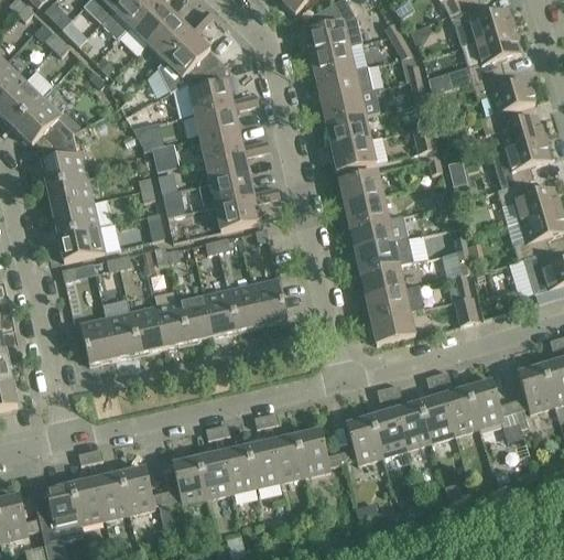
[(9,6),(17,13),(25,6),(20,0),(13,0),(9,6)]
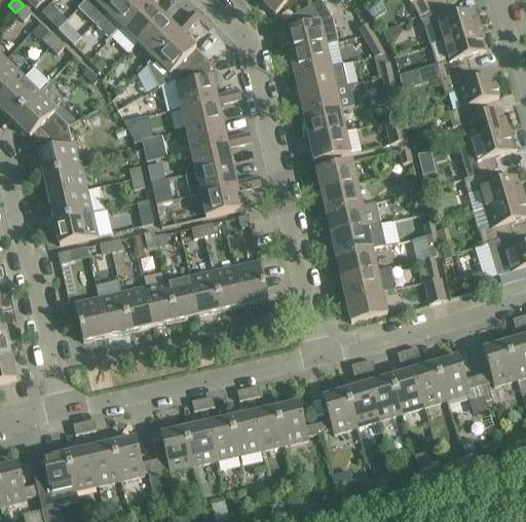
[(84,0),(79,6),(95,22),(106,10),(115,0),(84,0)]
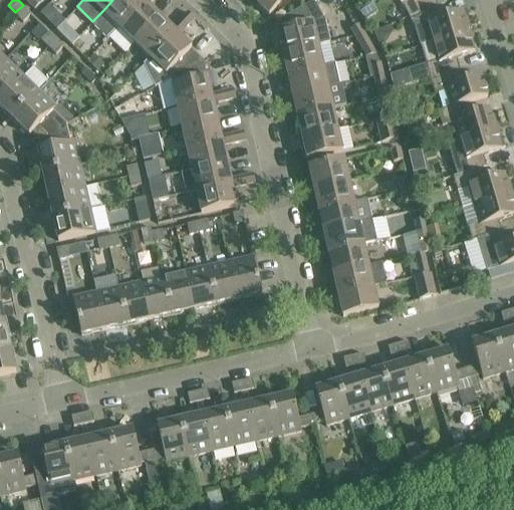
[(112,0),(103,10),(92,21),(107,36),(108,37),(109,35),(119,25),(118,25),(143,0),(145,0),(148,2),(150,0),(112,0)]
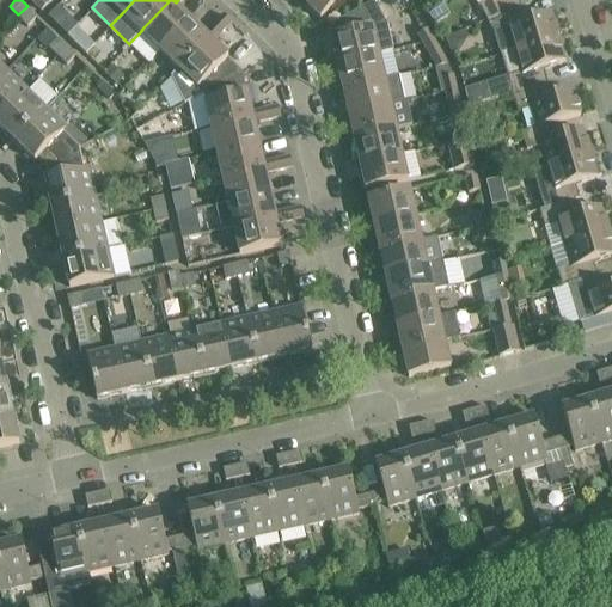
[(142,30),(130,42),(148,60),(160,48),(190,17),(176,2),(172,0),(170,0),(141,30),(142,30)]
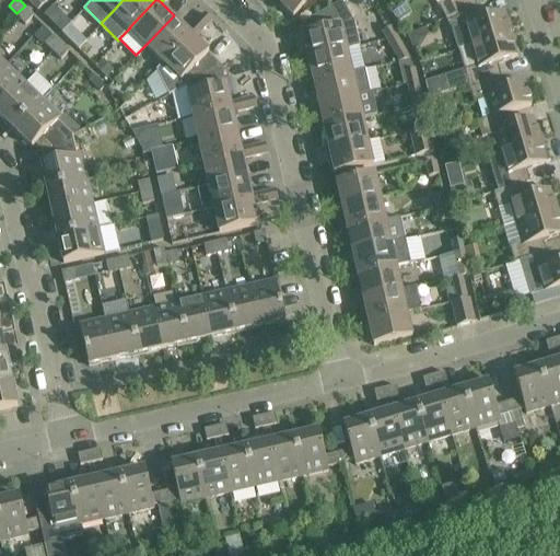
[(279,0),(293,14),(306,0),(279,0)]
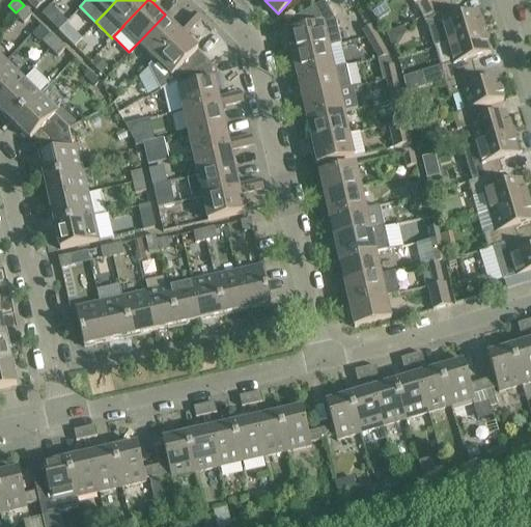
[(291,28),(286,29),(291,52),(329,44),(340,40),(335,18),(326,0),(322,0),(288,19),(291,28)]
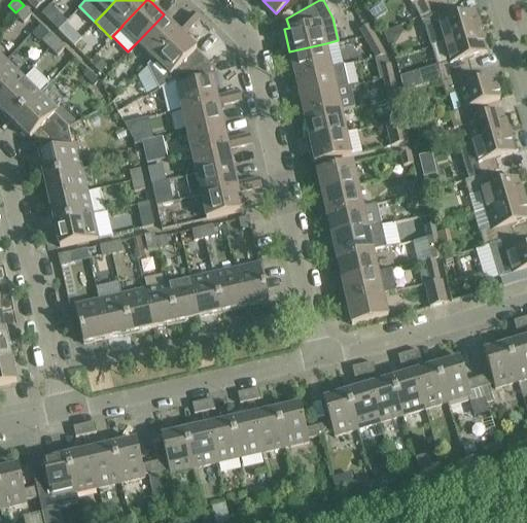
[(379,0),(370,6),(376,15),(388,8),(383,0),(379,0)]
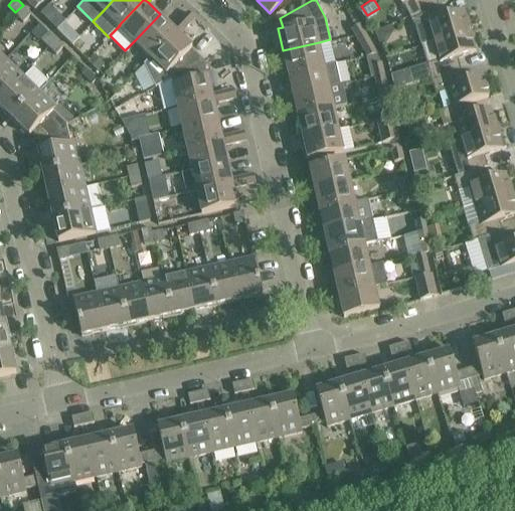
[(404,0),(403,1),(409,13),(438,0),(404,0)]
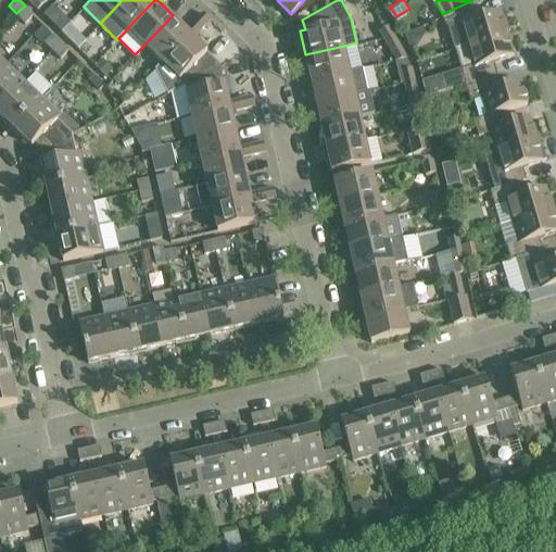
[(472,0),(442,14),(449,27),(454,46),(506,30),(506,29),(510,28),(504,8),(480,15),(472,0)]
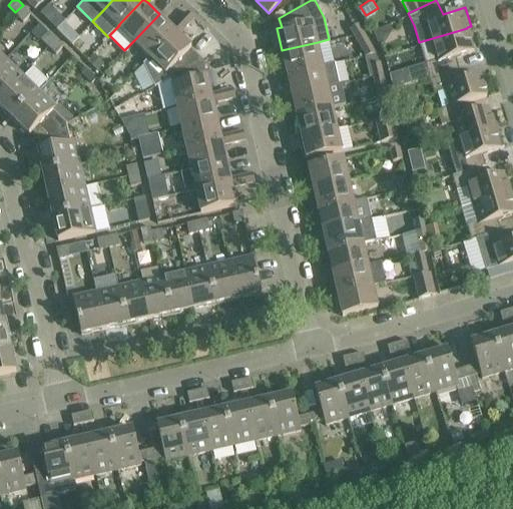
[(49,2),(40,11),(48,19),(57,10),(49,2)]
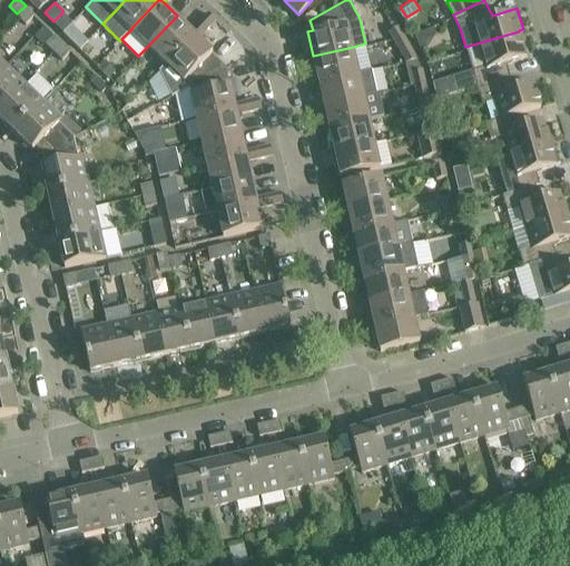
[(26,21),(33,13),(26,6),(17,13),(26,21)]
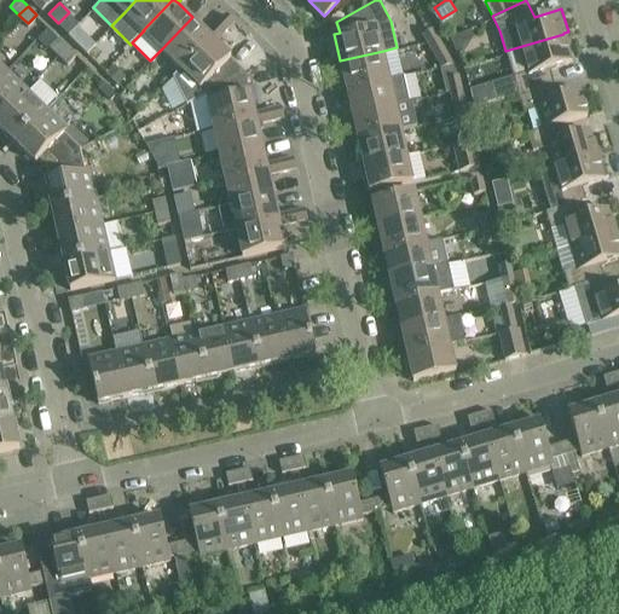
[(226,11),(217,22),(224,29),(233,19),(226,11)]
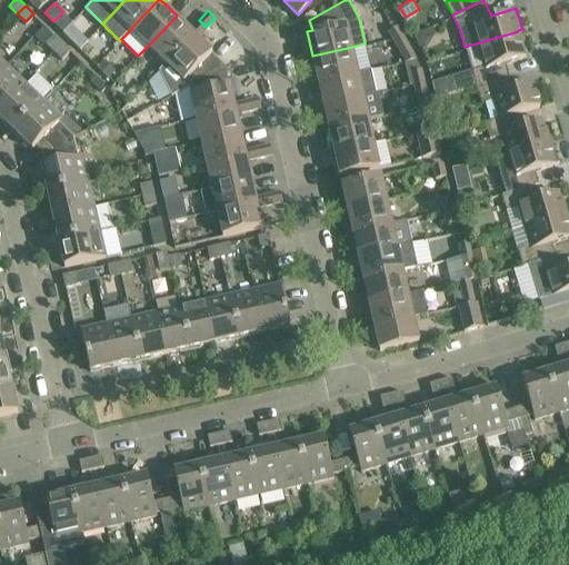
[(177,16),(149,45),(166,61),(193,32),(197,37),(198,36),(206,27),(199,20),(190,28),(177,16)]
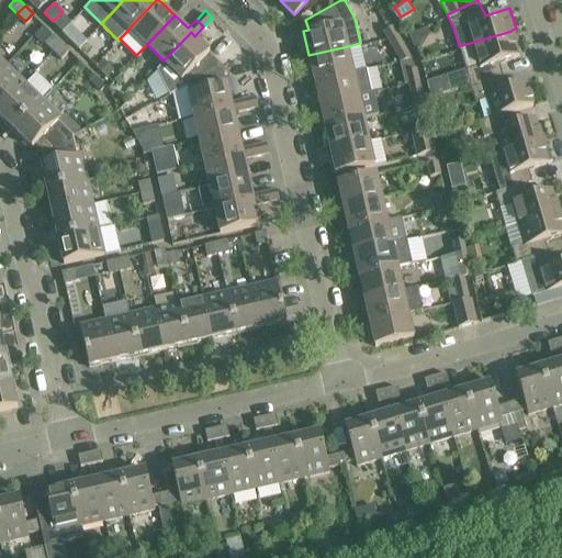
[(384,29),(390,40),(398,34),(392,23),(384,29)]
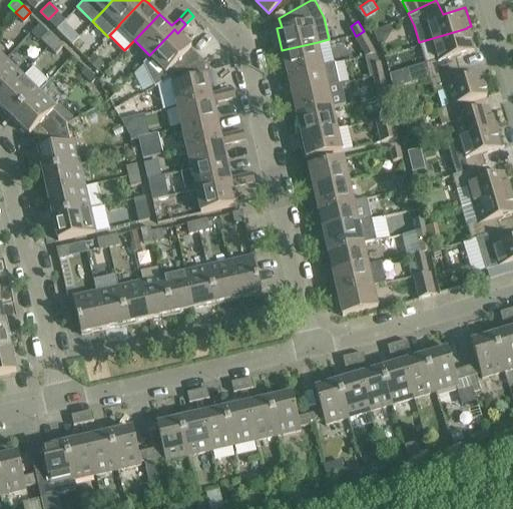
[(79,35),(70,27),(63,34),(72,42),(79,35)]
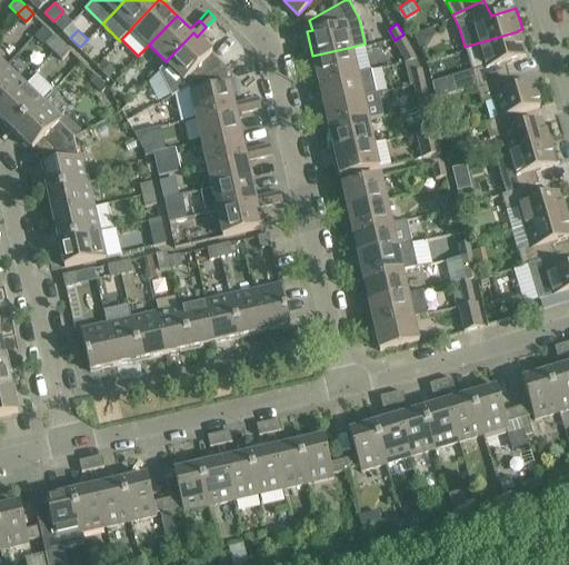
[(471,67),(450,73),(455,89),(476,83),(509,73),(505,60),(525,55),(518,31),(465,47),(471,67)]
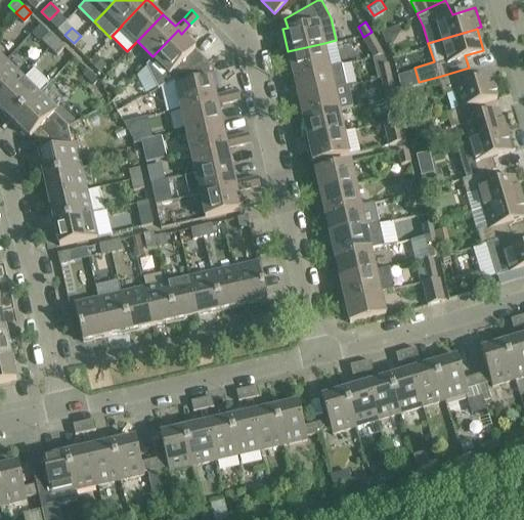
[(49,45),(56,37),(49,30),(42,38),(49,45)]
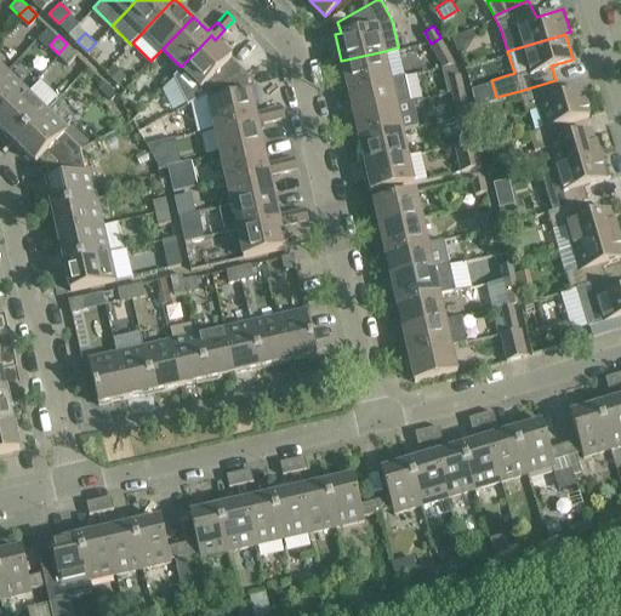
[(187,102),(206,91),(245,69),(231,55),(232,55),(216,39),(215,40),(211,35),(181,67),(174,75),(187,102)]
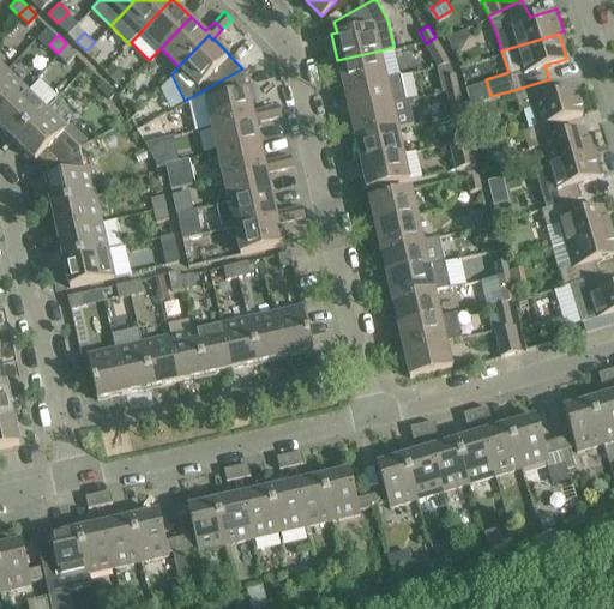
[(449,61),(435,37),(426,43),(438,64),(449,61)]
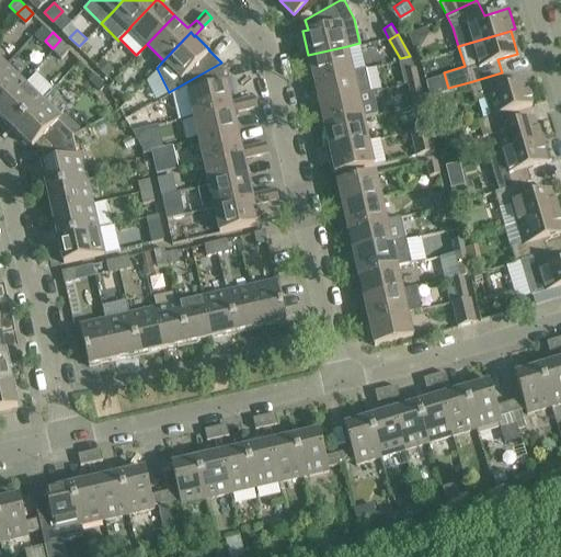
[(60,56),(69,48),(60,40),(53,48),(60,56)]
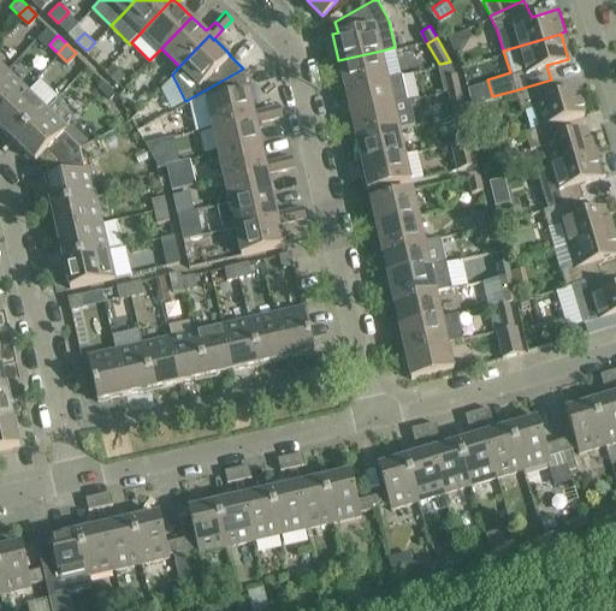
[(344,85),(386,76),(381,51),(338,60),(344,85)]
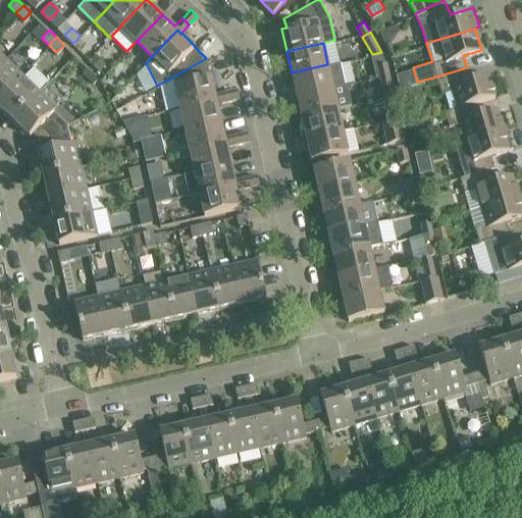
[(99,67),(104,62),(96,54),(91,60),(99,67)]
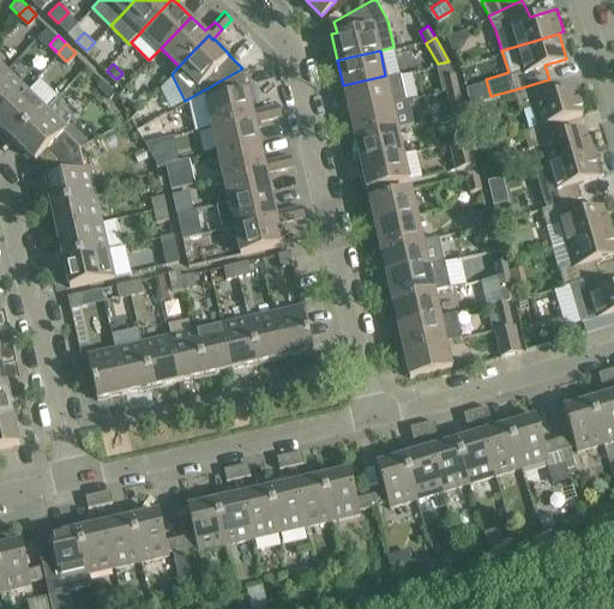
[(0,73),(0,113),(26,86),(6,67),(0,73)]
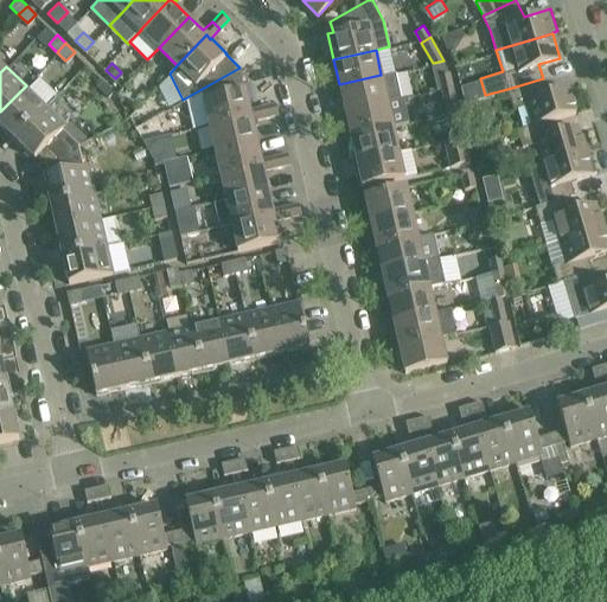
[(251,119),(264,115),(262,106),(249,108),(246,87),(244,88),(240,68),(202,89),(209,123),(250,113),(251,119)]
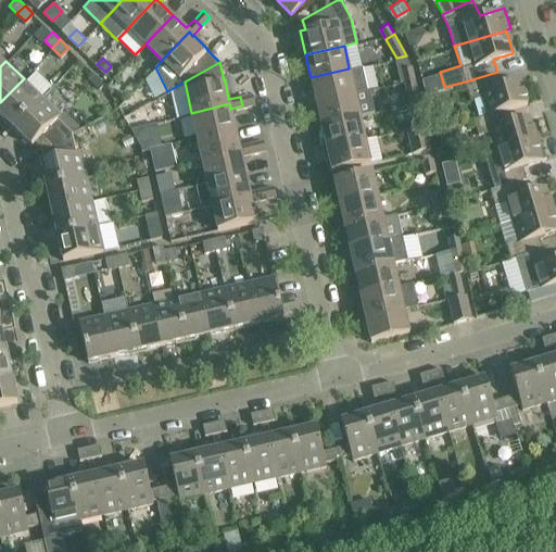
[(349,69),(311,77),(316,100),(354,91),(367,88),(363,65),(349,69)]
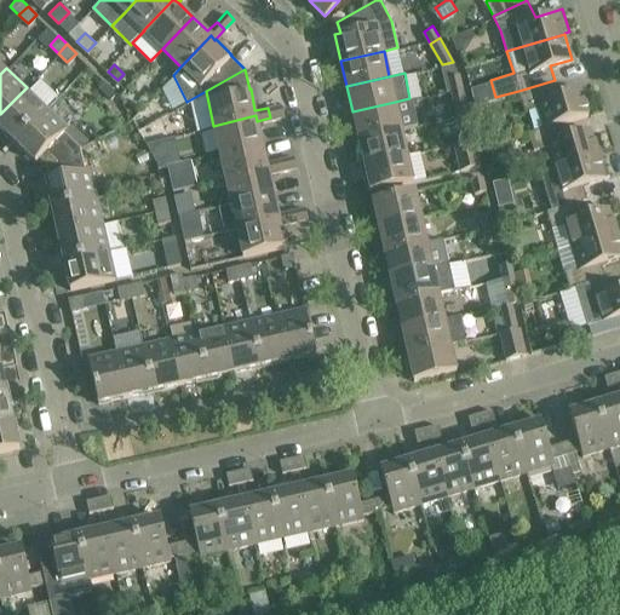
[(451,90),(461,87),(458,73),(448,75),(451,90)]
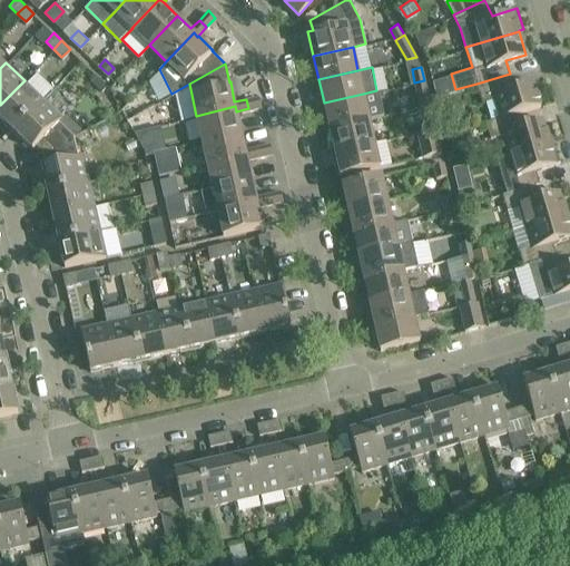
[(25,80),(0,105),(0,115),(13,128),(42,98),(53,87),(38,71),(27,83),(25,80)]
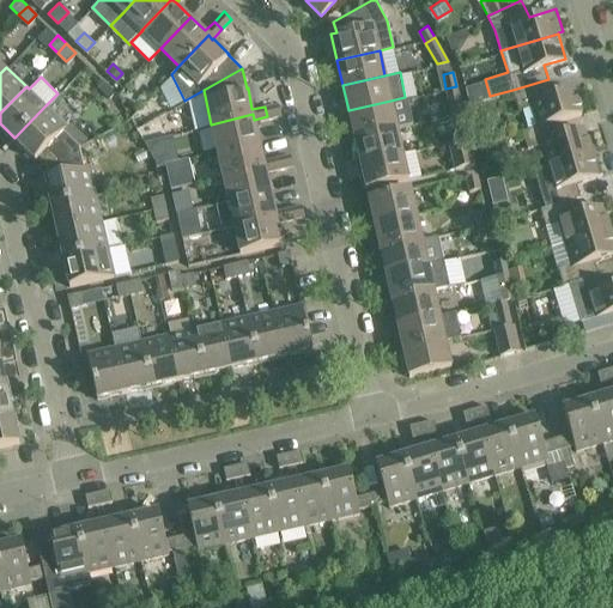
[(530,103),(538,123),(557,119),(581,111),(574,86),(552,92),(548,79),(513,90),(519,107),(530,103)]
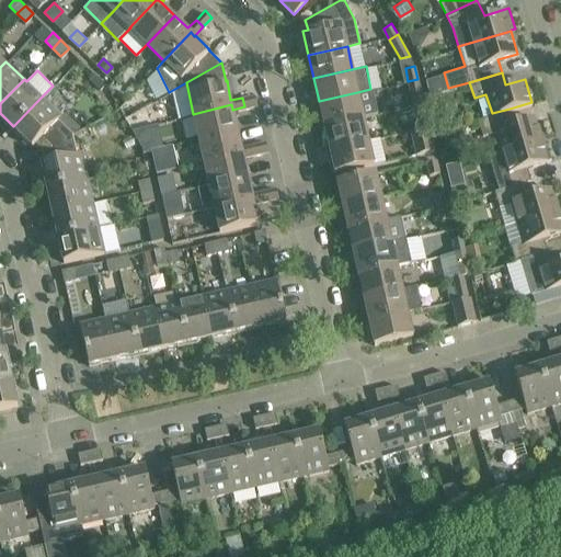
[(42,97),(13,126),(32,145),(35,141),(43,149),(72,133),(57,118),(60,115),(59,113),(68,104),(53,89),(43,98),(42,97)]
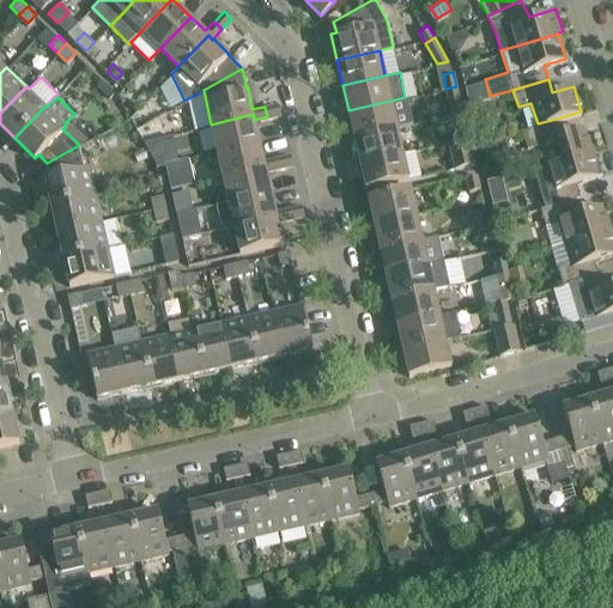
[(451,114),(462,111),(459,97),(449,99),(451,114)]
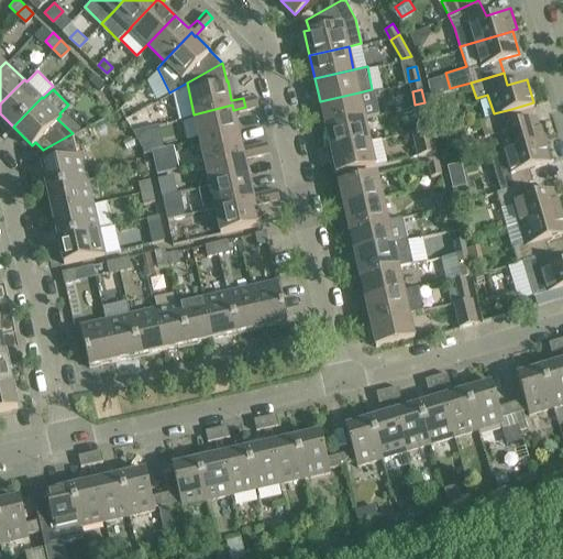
[(364,116),(359,92),(320,101),(326,124),(364,116)]
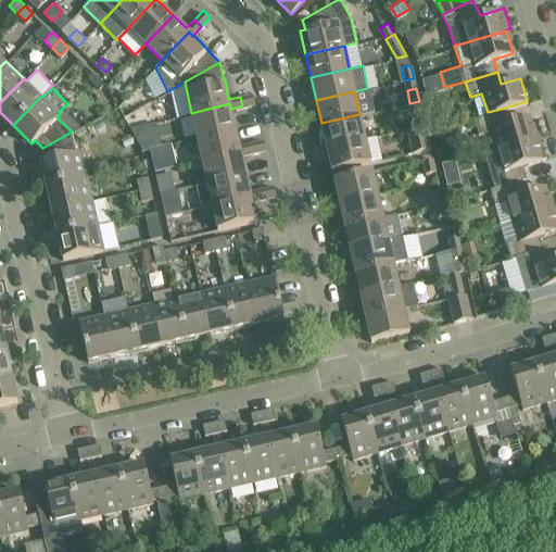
[(253,93),(240,97),(242,105),(255,103),(253,93)]
